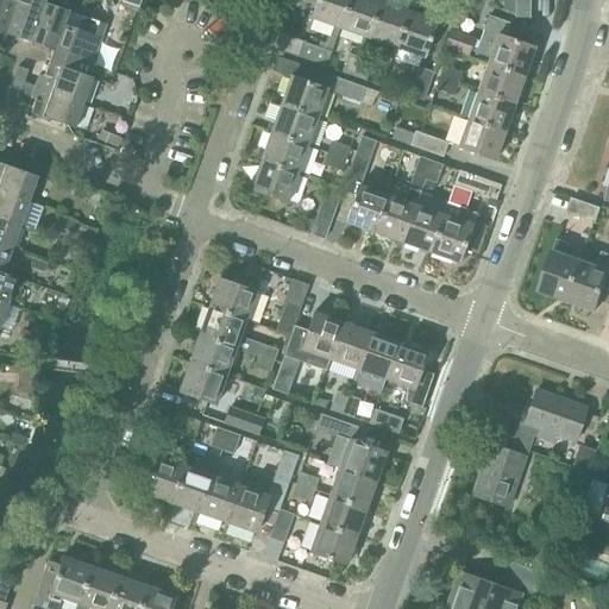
[(0,0),(0,32),(5,35),(17,0),(0,0)]
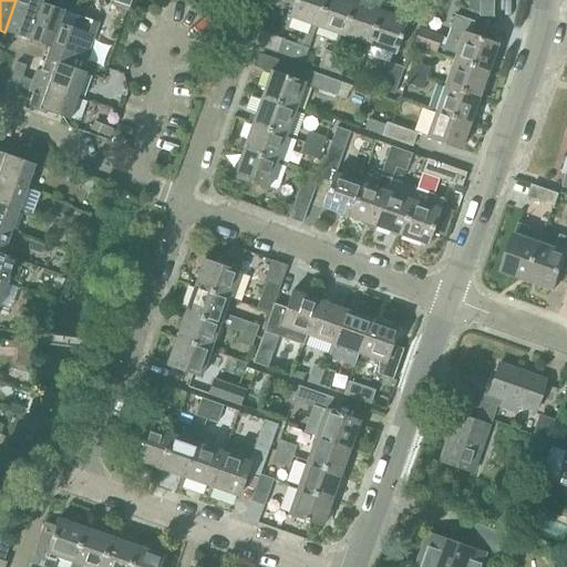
[(42,0),(16,0),(4,32),(28,41),(42,0)]
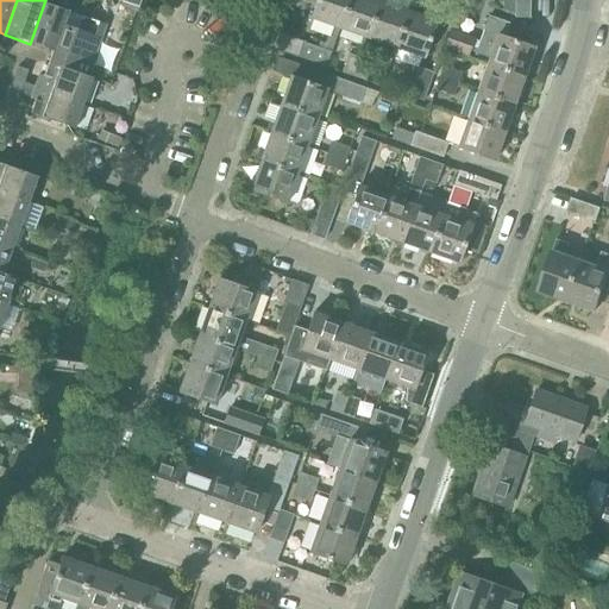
[(45,0),(30,44),(52,52),(54,52),(63,25),(64,26),(69,12),(73,0),(45,0)]
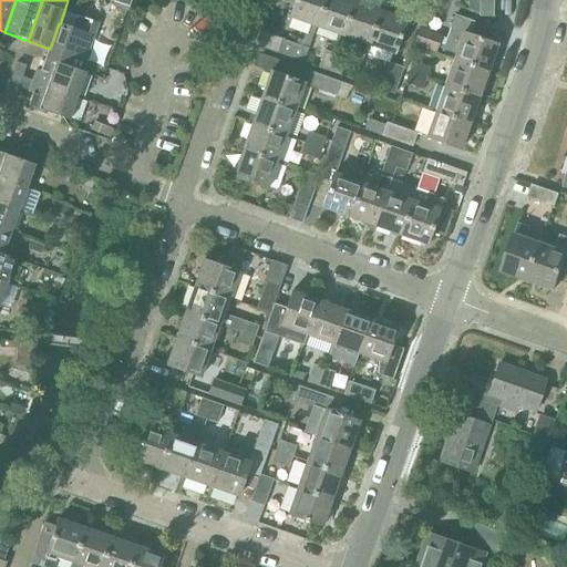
[(132,0),(114,0),(113,6),(129,11),(132,0)]
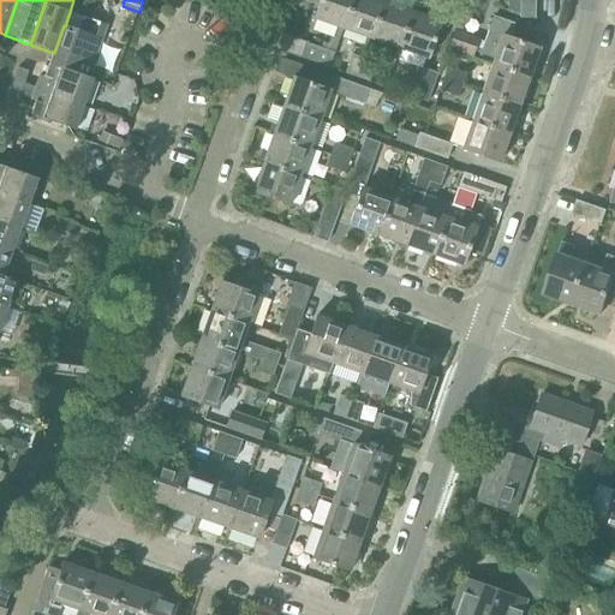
[(318,0),(314,18),(341,28),(351,0),(318,0)]
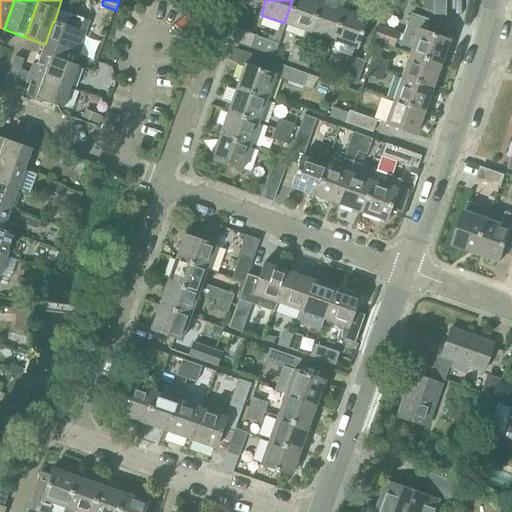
[(316,0),(292,0),(284,23),(308,32),(319,1),(316,0)]
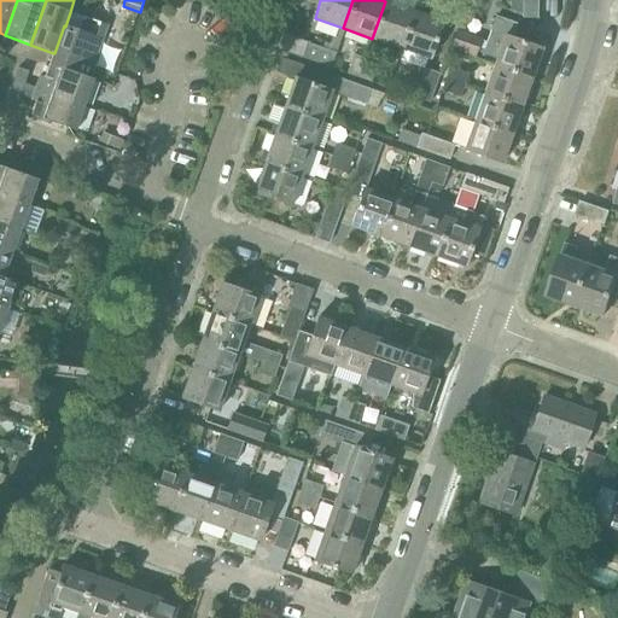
[(513,0),(513,15),(522,17),(537,18),(537,0),(513,0)]
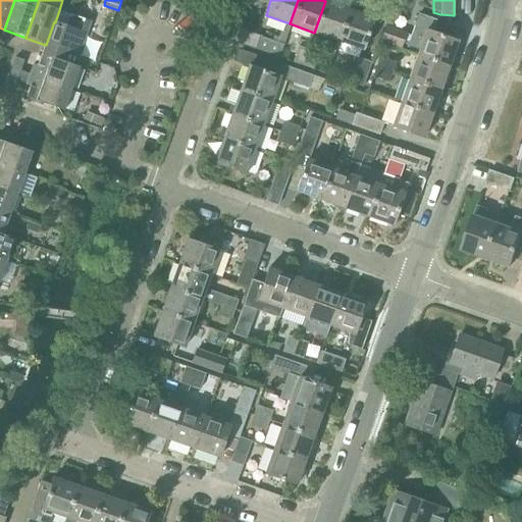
[(325,1),(314,33),(337,41),(349,9),(325,1)]
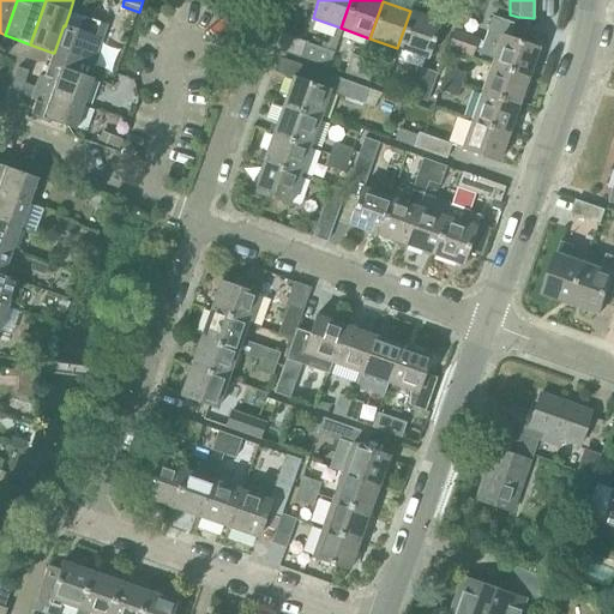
[(427,59),(440,22),(410,11),(397,48),(427,59)]
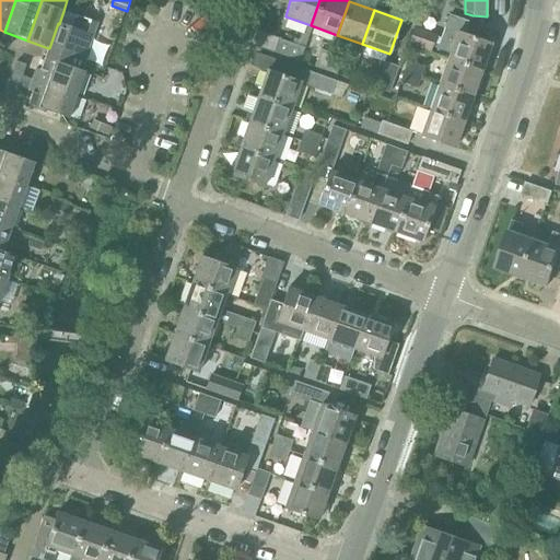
[(82,71),(98,23),(63,11),(59,24),(58,23),(49,48),(48,48),(44,59),(84,73),(85,72),(82,71)]
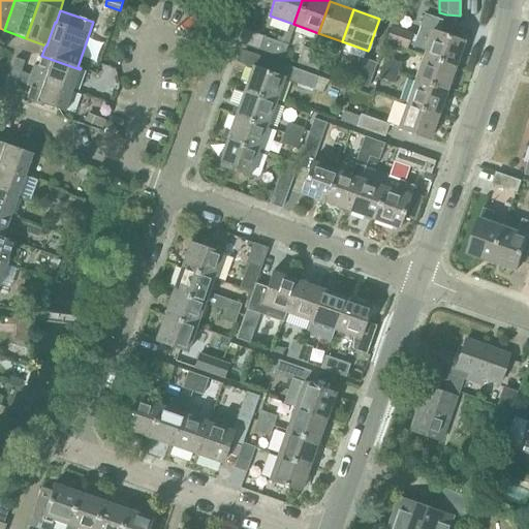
[(412,45),(425,51),(424,55),(455,66),(464,41),(438,32),(442,20),(425,13),(412,45)]
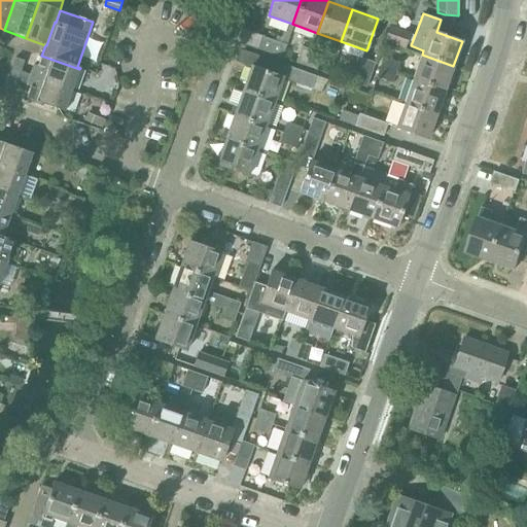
[(281,57),(285,44),(261,36),(256,48),(281,57)]
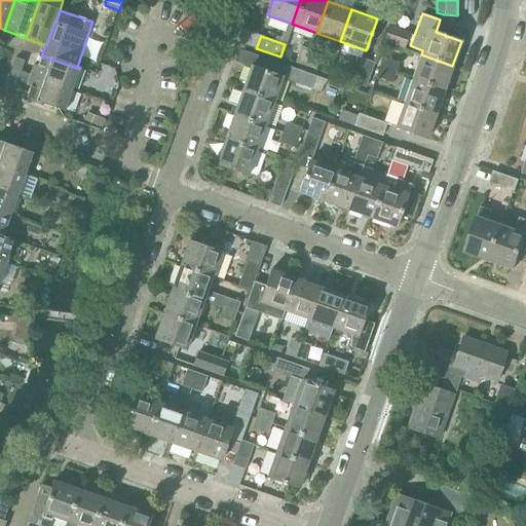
[(310,49),(300,46),(295,62),(305,66),(306,63),(310,49)]
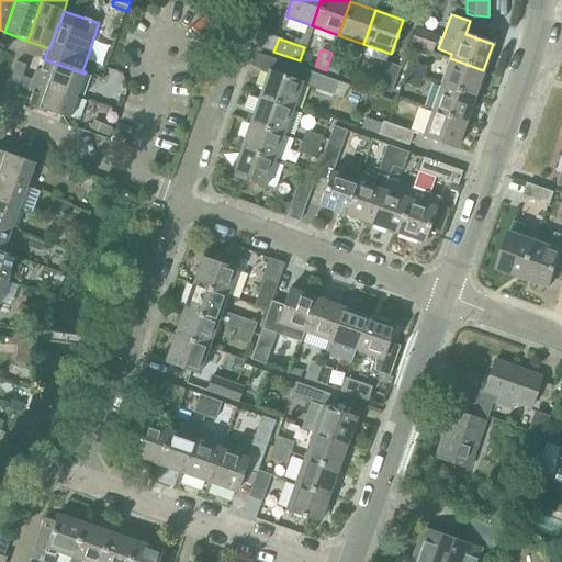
[(332,53),(327,67),(326,70),(337,74),(343,57),(332,53)]
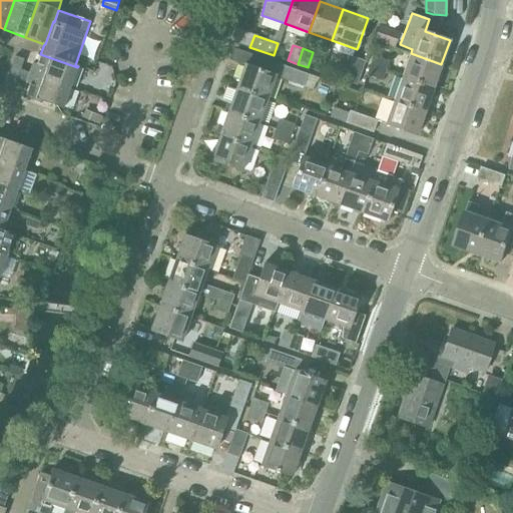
[(244,64),(235,87),(267,99),(276,76),(304,85),(308,73),(248,53),(245,64),(244,64)]
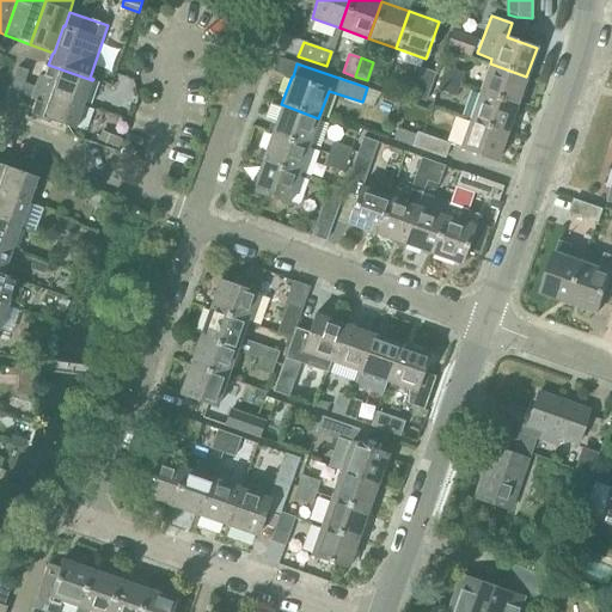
[(479,92),(516,104),(526,77),(490,63),(479,92)]
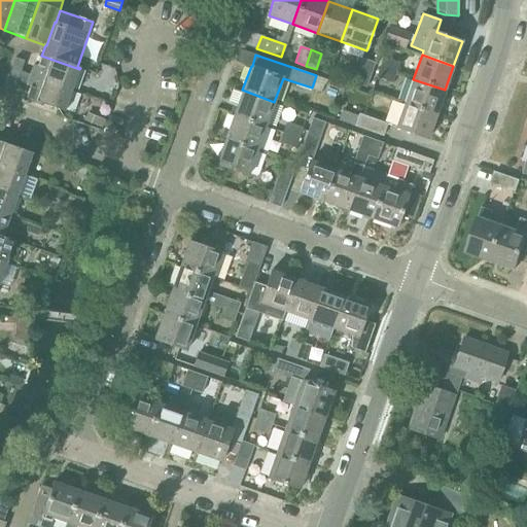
[(25,62),(16,58),(12,69),(72,91),(79,69),(41,56),(38,67),(35,66),(31,75),(22,72),(25,62)]
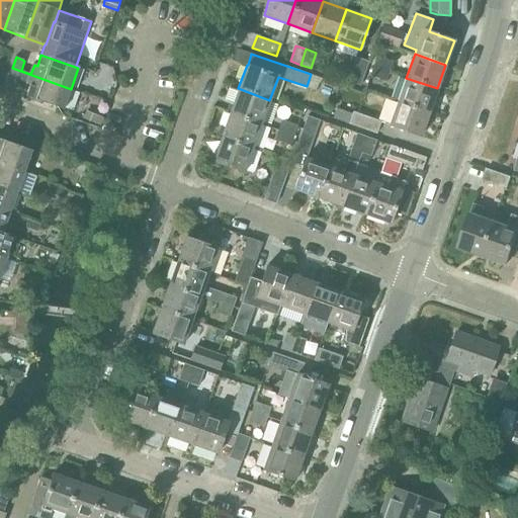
[(377,57),(374,66),(390,72),(393,62),(377,57)]
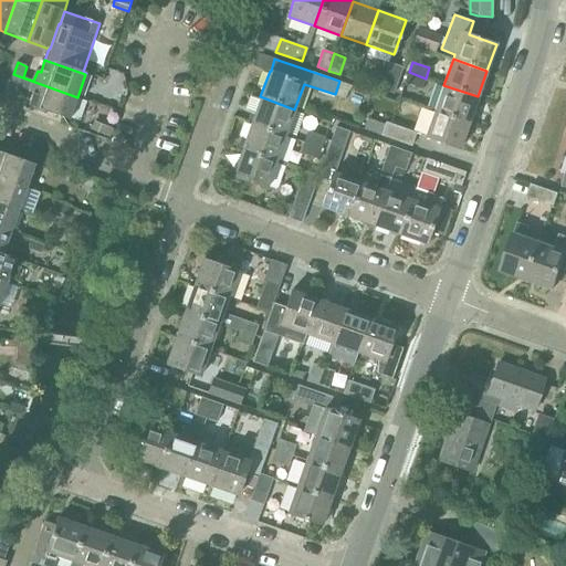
[(394,94),(404,67),(389,63),(380,90),(394,94)]
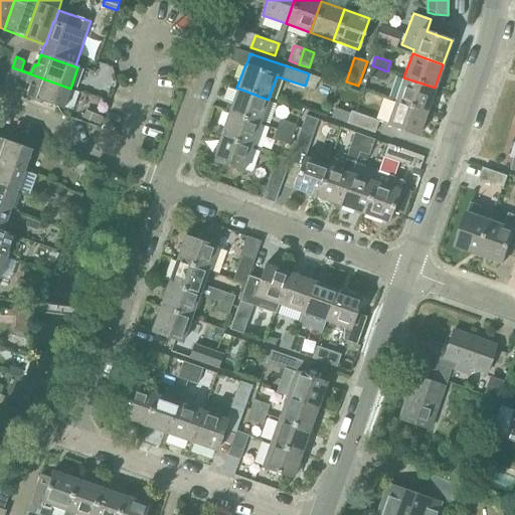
[(387,71),(372,65),(368,75),(384,80),(387,71)]
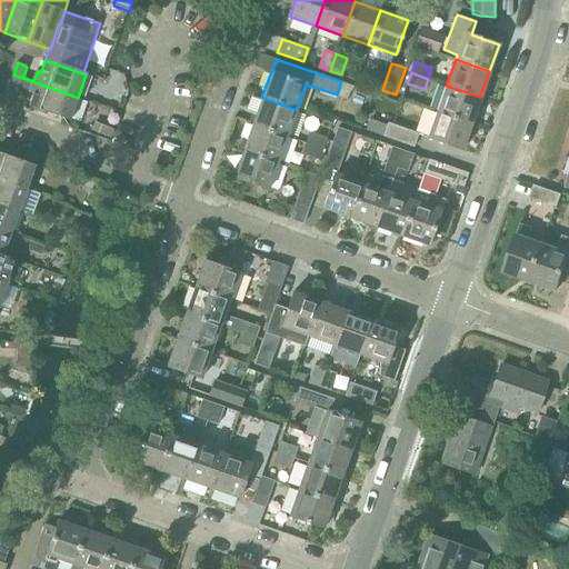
[(10,86),(33,93),(29,107),(70,121),(78,98),(13,75),(10,86)]
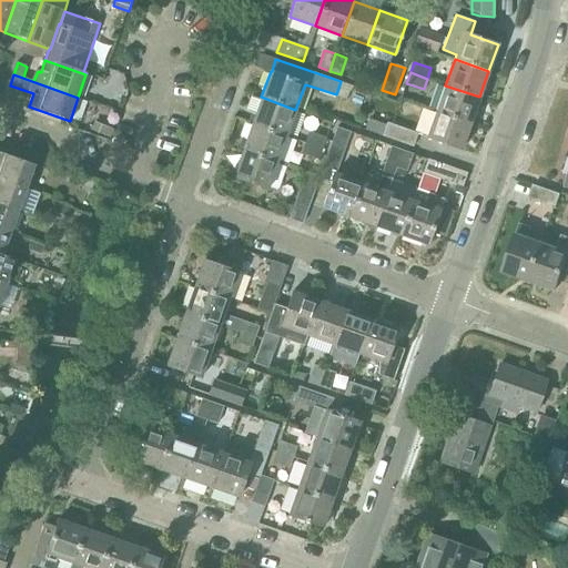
[(436,111),(470,123),(479,97),(445,85),(436,111)]
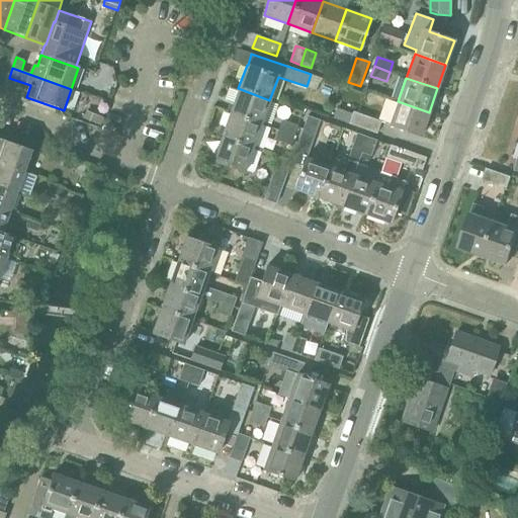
[(230,112),(261,123),(269,100),(238,88),(230,112)]
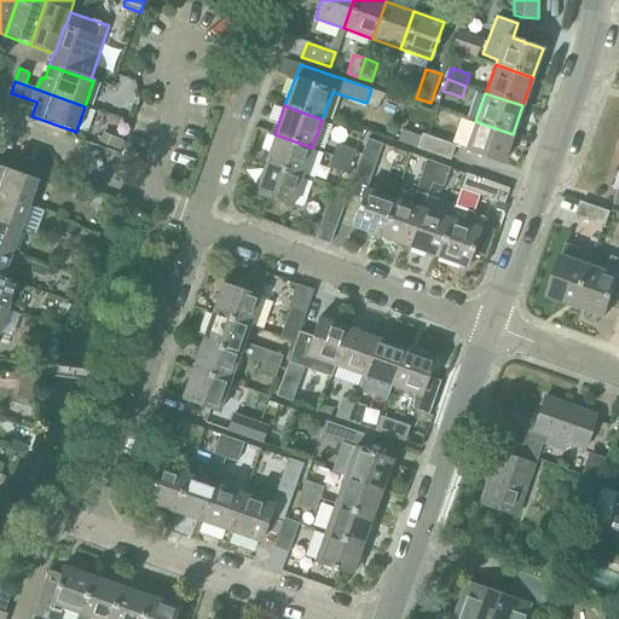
[(466,150),(502,162),(513,134),(475,121),(466,150)]
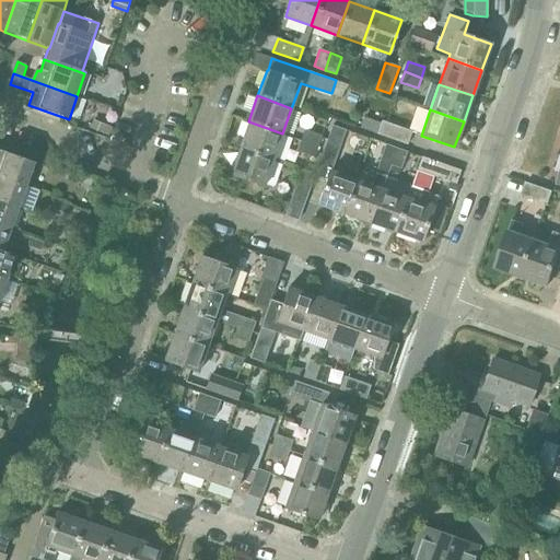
[(407,144),(411,131),(382,120),(377,133),(407,144)]
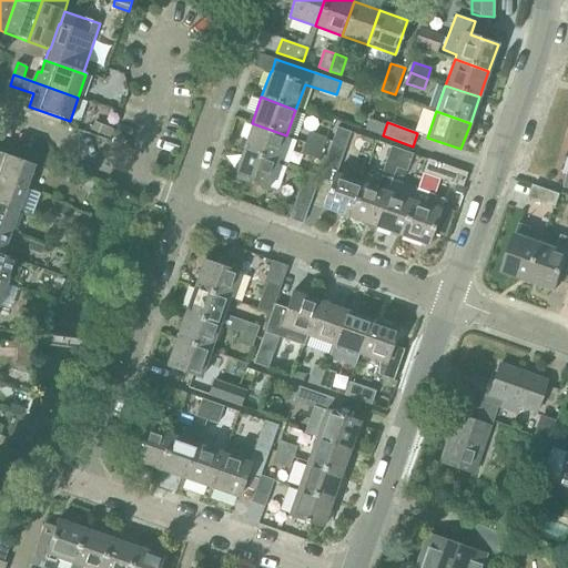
[(243,149),(277,161),(286,135),(252,123),(243,149)]
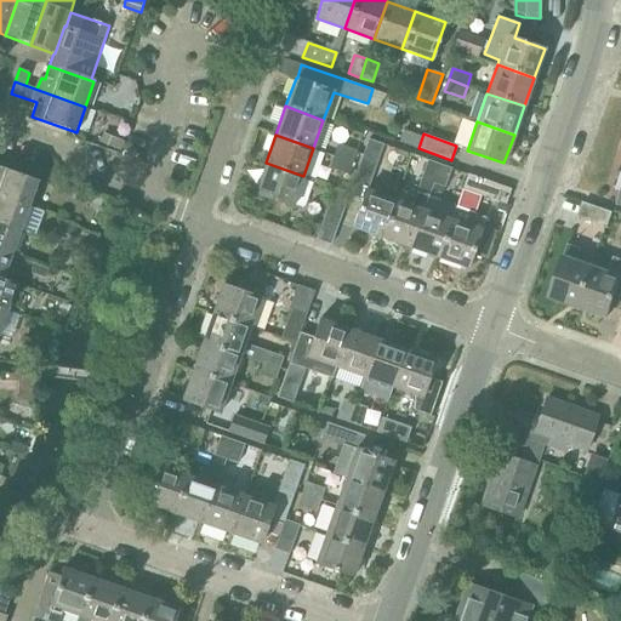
[(348,194),(362,199),(353,227),(382,237),(394,200),(369,191),(385,144),(369,138),(358,167),(359,167),(348,194)]
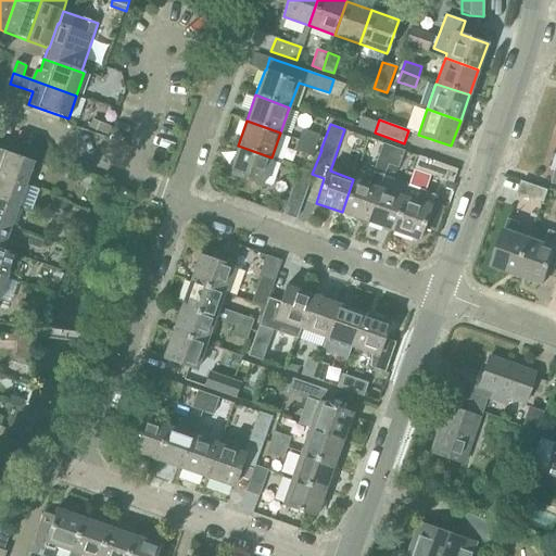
[(303,129),(299,139),(315,144),(318,135),(303,129)]
